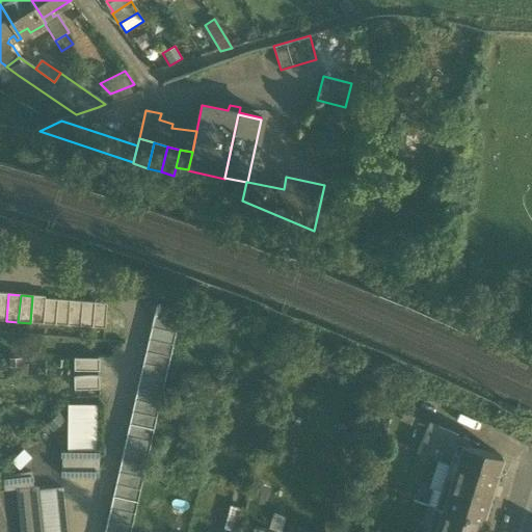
[(30,323),(43,323),(45,299),(45,297),(32,296),(30,323)]
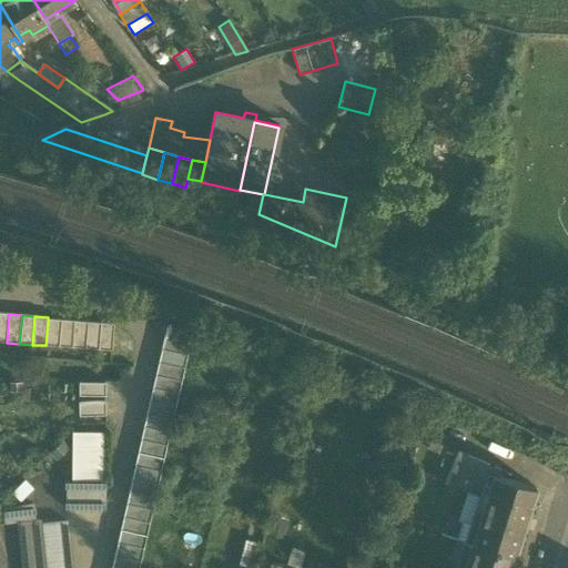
[(61,321),(48,320),(46,345),(59,346),(61,321)]
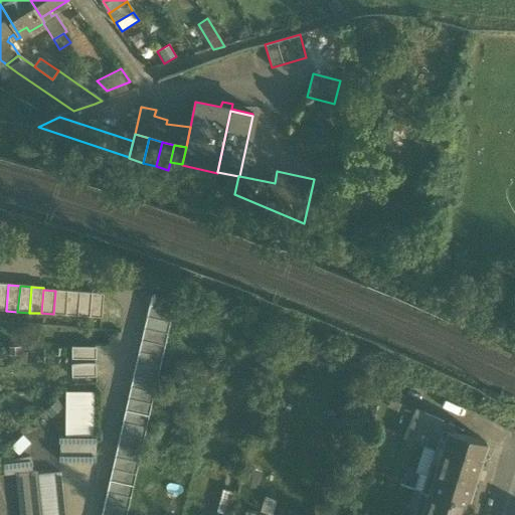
[(67,291),(55,291),(53,314),(65,315),(67,291)]
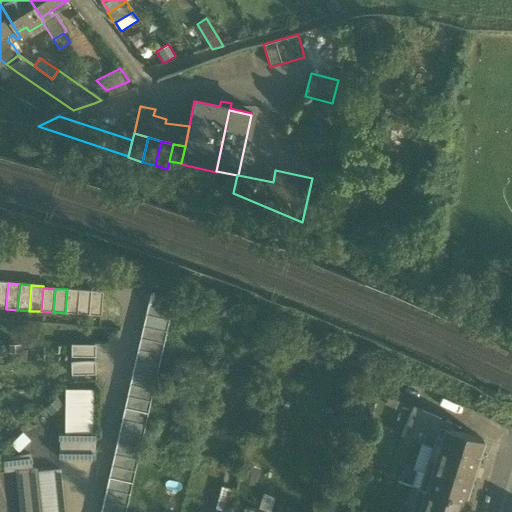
[(79,290),(67,289),(65,313),(77,314),(79,290)]
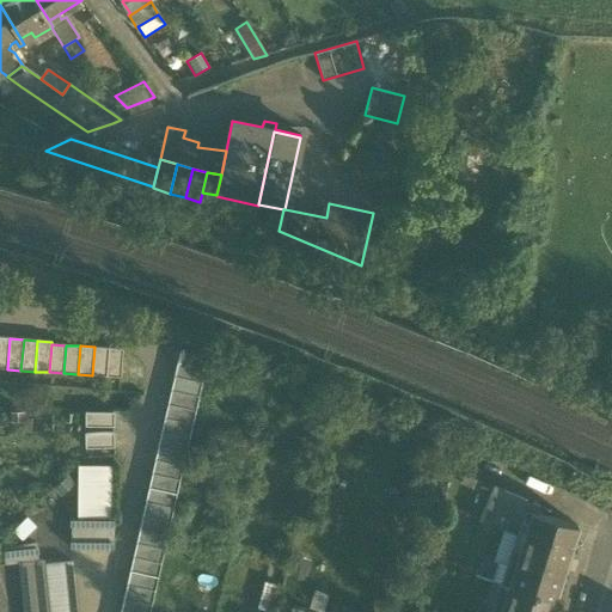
[(109,348),(95,347),(92,375),(106,377),(109,348)]
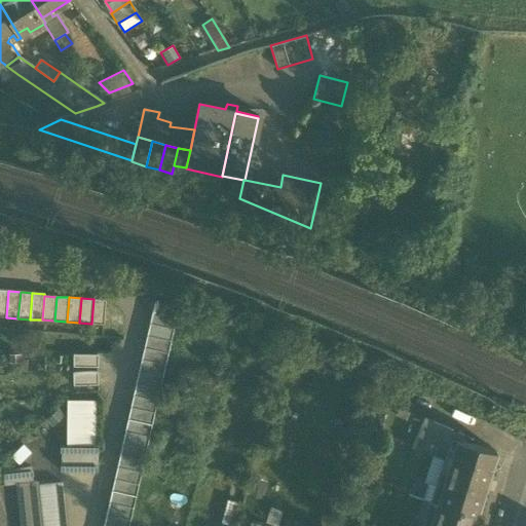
[(106,300),(94,299),(91,324),(104,325),(106,300)]
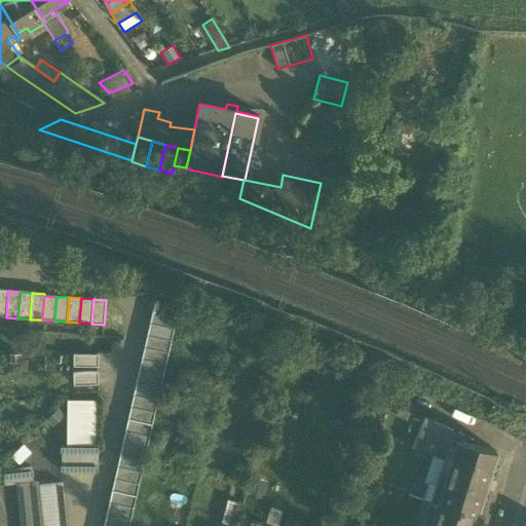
[(155,300),(152,311),(177,317),(179,305),(155,300)]
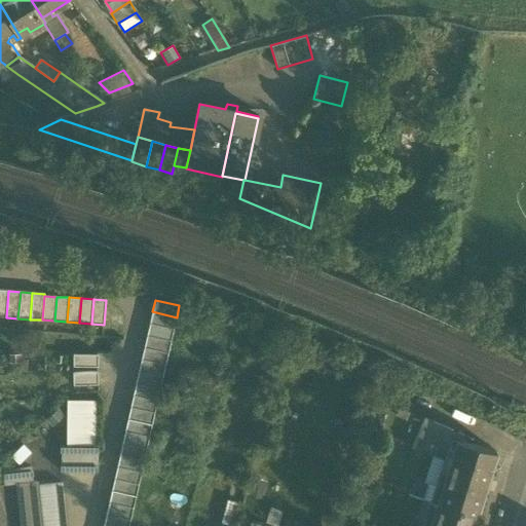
[(152,311),(150,324),(174,329),(177,317),(152,311)]
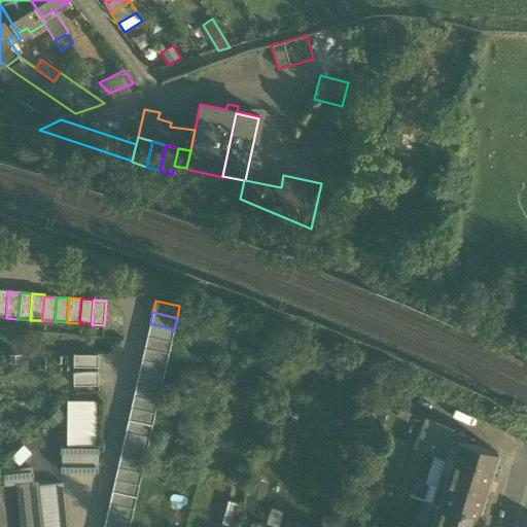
[(189,331),(199,335),(203,320),(194,317),(189,331)]
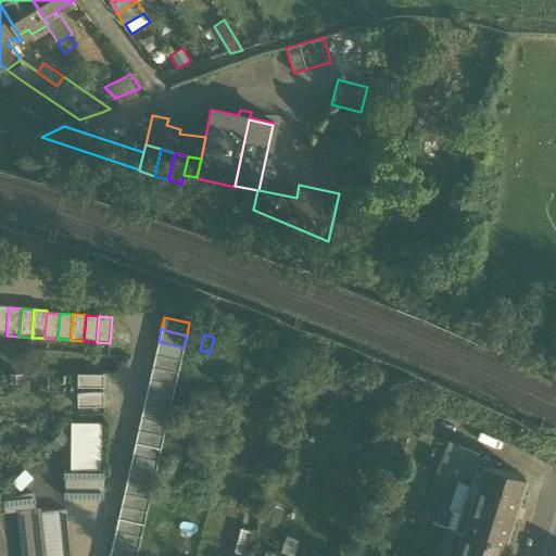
[(159,342),(155,355),(180,361),(184,348),(159,342)]
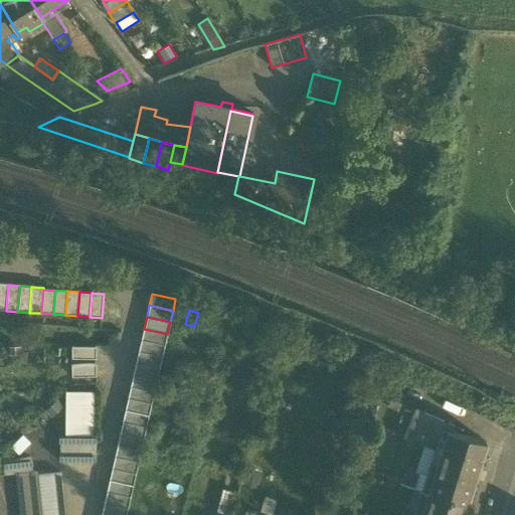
[(144,329),(141,340),(165,346),(167,334),(144,329)]
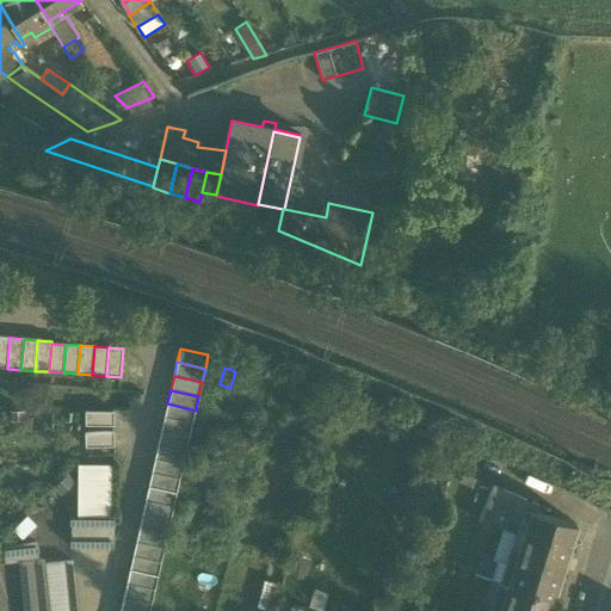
[(167,403),(165,418),(192,424),(196,411),(167,403)]
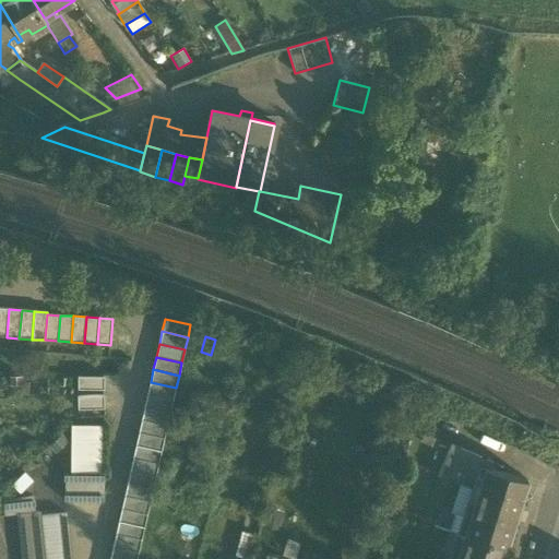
[(78,390),(104,391),(104,378),(78,377),(78,390)]
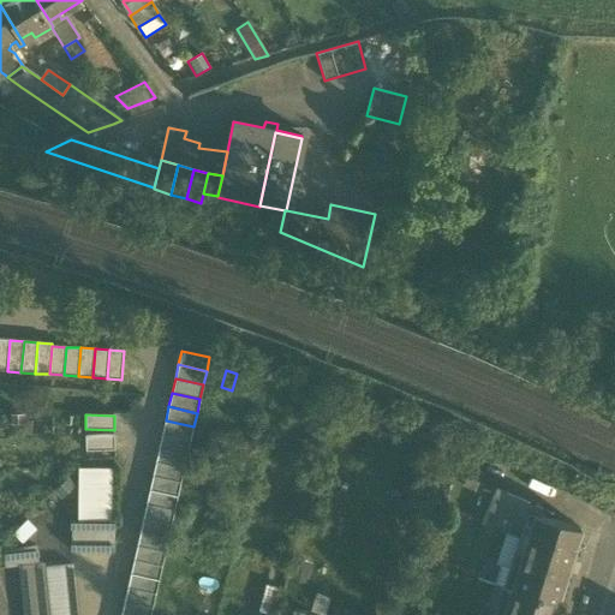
[(166,421),(162,435),(190,441),(193,427),(166,421)]
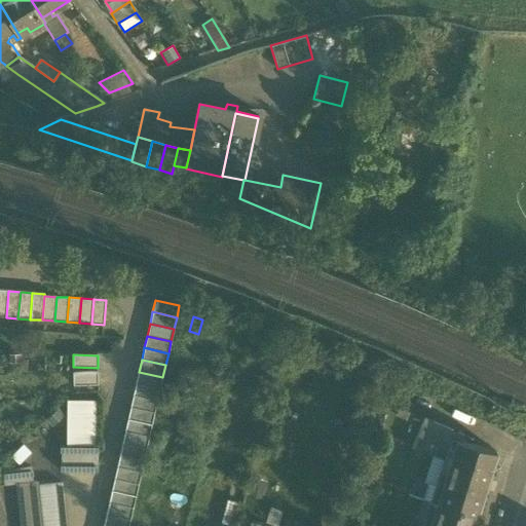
[(139,372),(136,383),(160,388),(162,377),(139,372)]
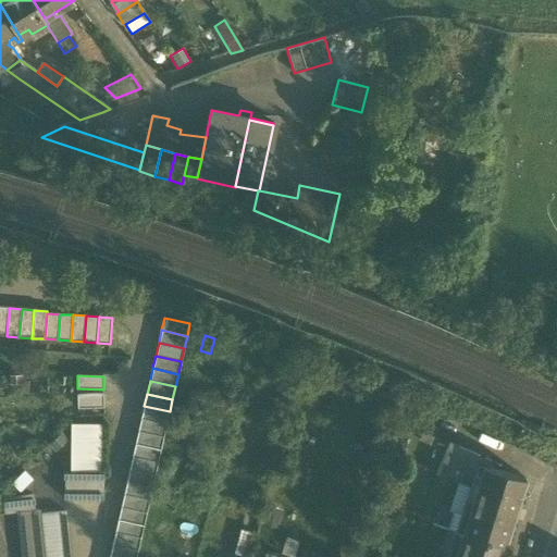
[(77,396),(77,409),(103,408),(103,395),(77,396)]
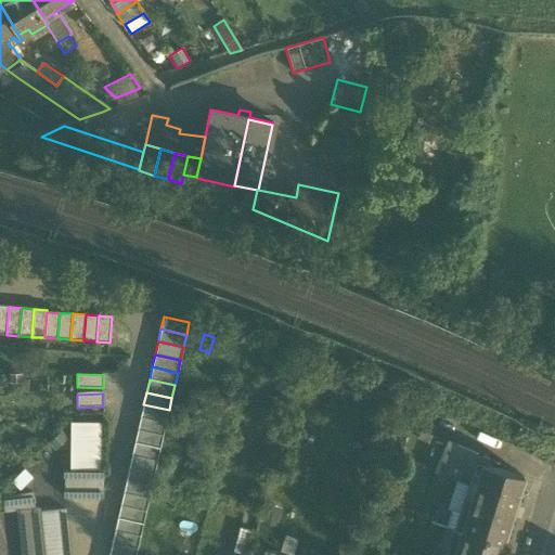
[(143,404),(141,417),(166,423),(169,410),(143,404)]
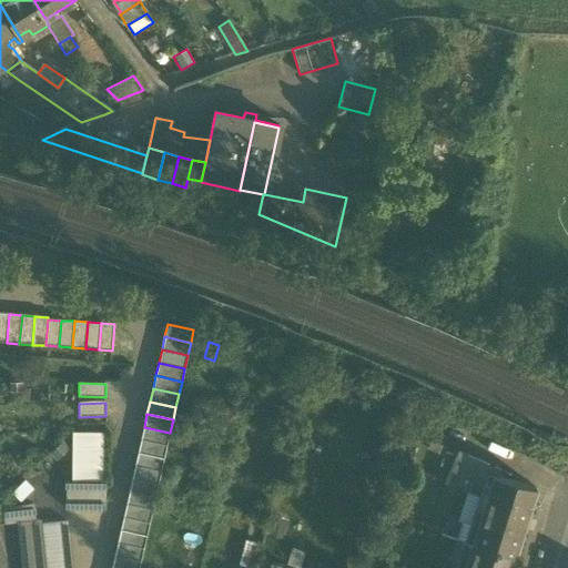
[(144,427),(141,439),(168,446),(170,433),(144,427)]
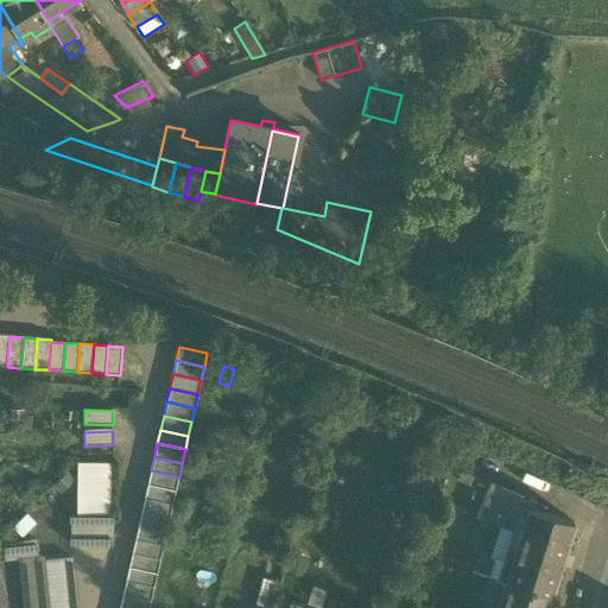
[(111,476),(111,463),(78,463),(78,476),(111,476)]
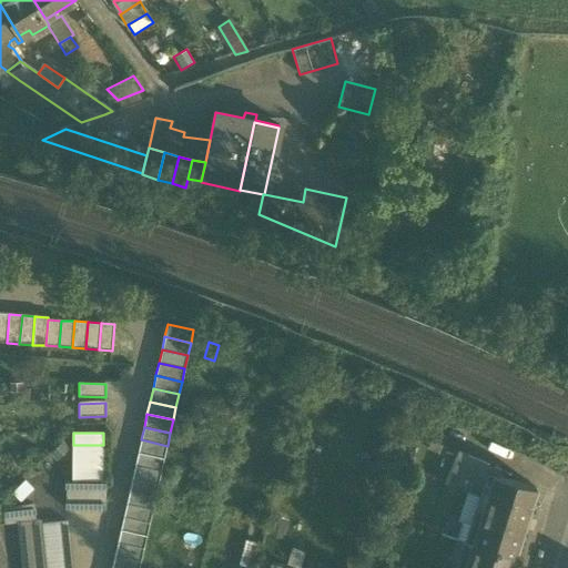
[(141,439),(139,453),(164,458),(168,446),(141,439)]
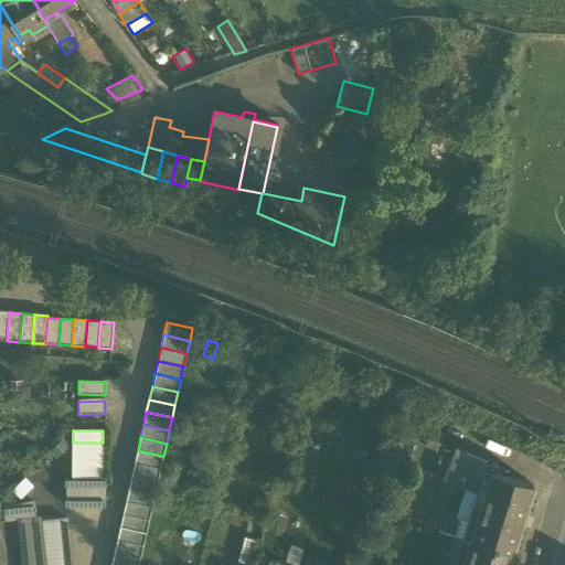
[(425,446),(437,451),(439,444),(428,438),(425,446)]
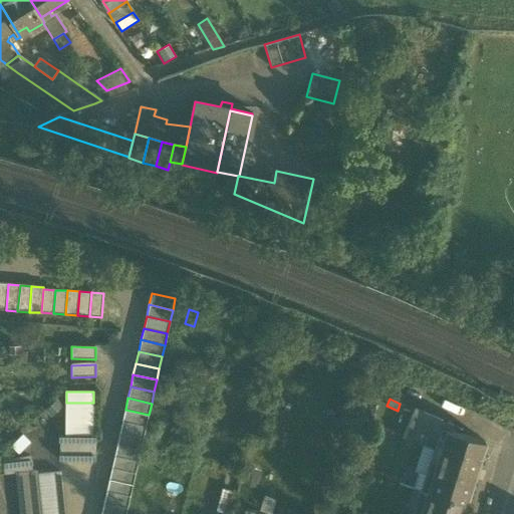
[(93,414),(93,403),(66,403),(66,414),(93,414)]
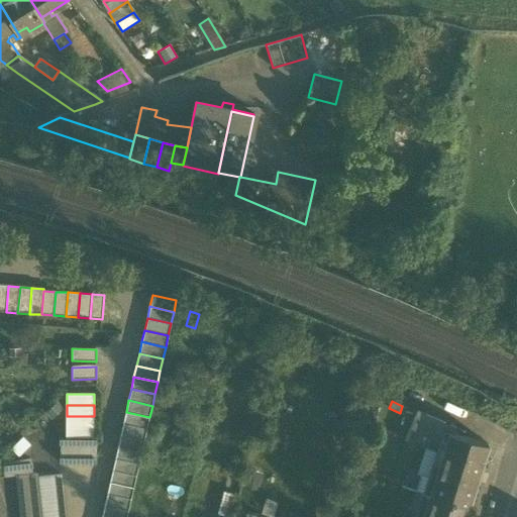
[(425,446),(442,453),(449,432),(453,434),(455,428),(417,411),(406,438),(425,446)]
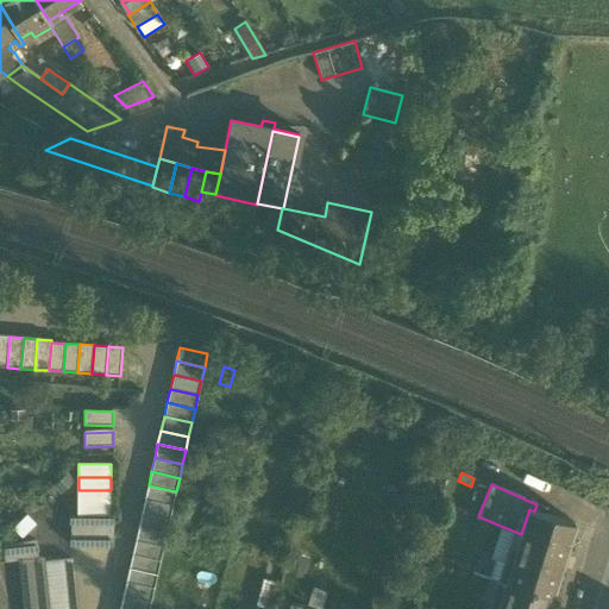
[(149,485),(145,500),(173,506),(176,491),(149,485)]
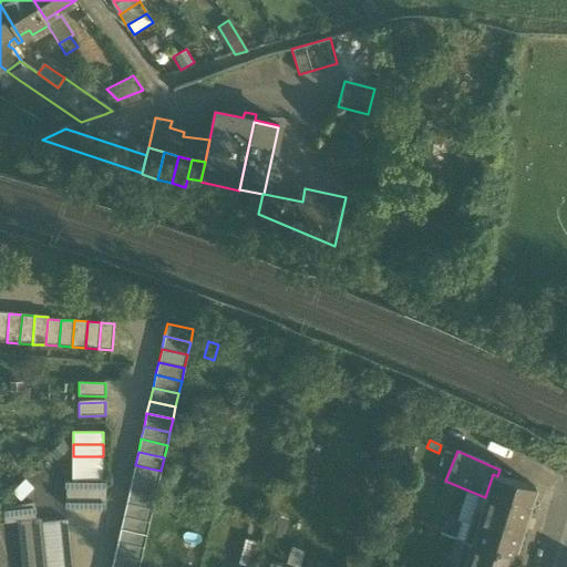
[(103,468),(103,456),(73,456),(73,468),(103,468)]
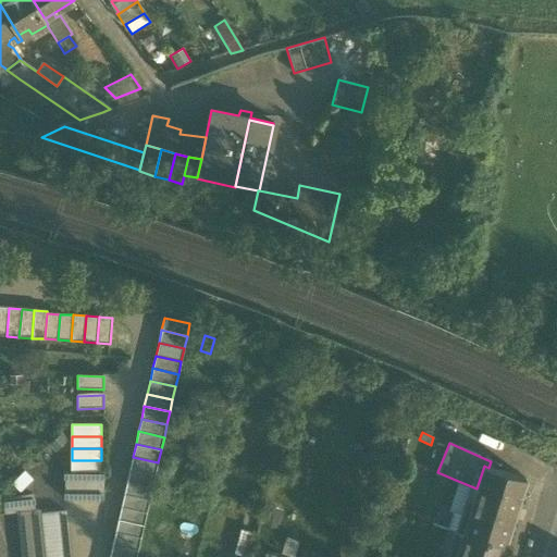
[(133,457),(130,469),(156,475),(158,462),(133,457)]
